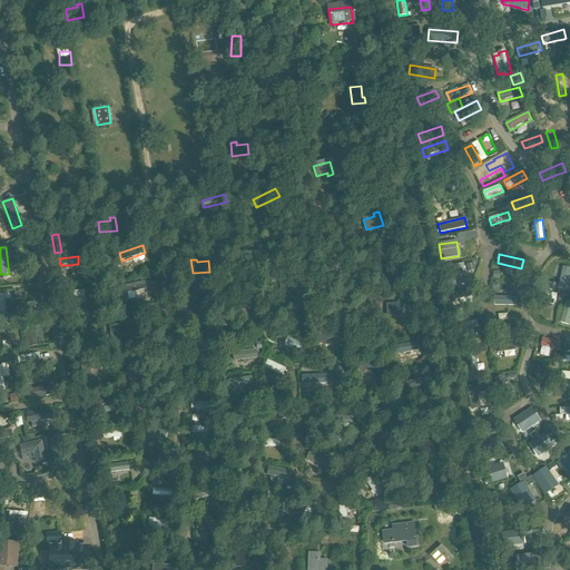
[(463,264),(446,267),(448,274),(458,273),(465,272),(463,264)]
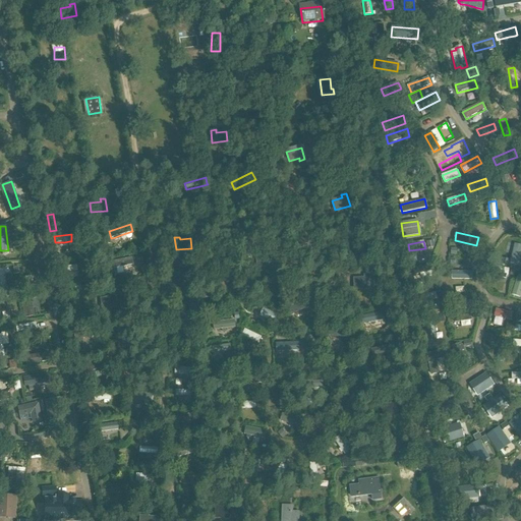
[(520,245),(515,244),(511,264),(518,266),(520,252),(520,245)]
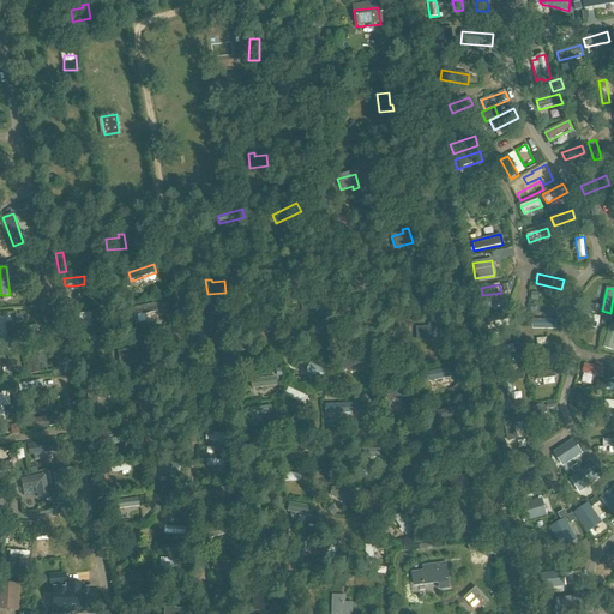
[(307,299),(301,300),(304,314),(321,311),(320,300),(307,301),(307,299)]
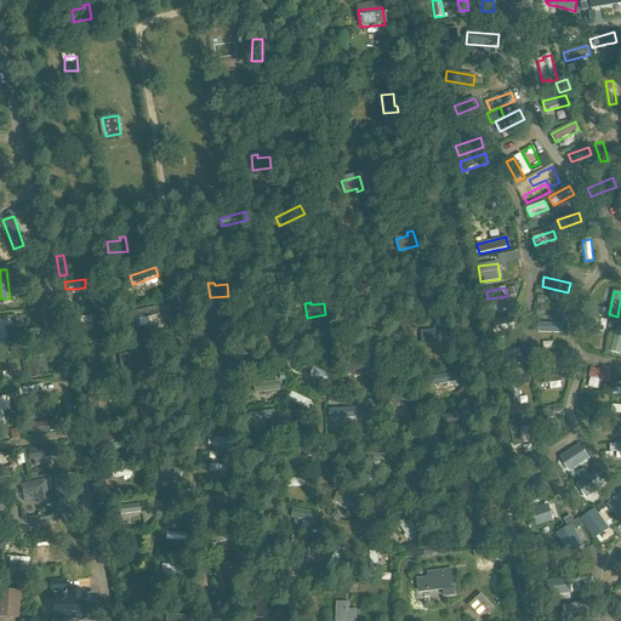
[(157,307),(130,313),(131,320),(138,319),(144,318),(159,315),(157,307)]
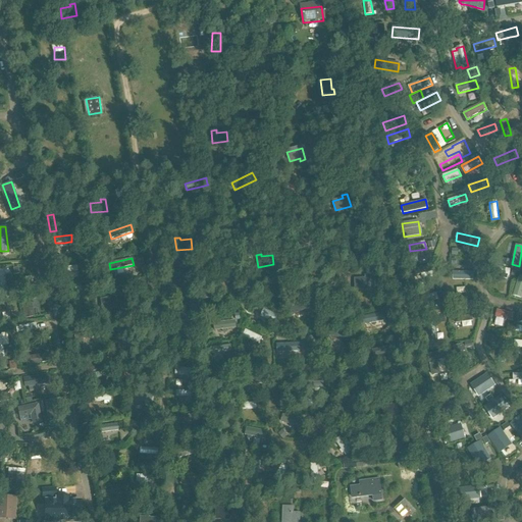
[(431,265),(414,269),(415,275),(421,274),(432,272),(431,265)]
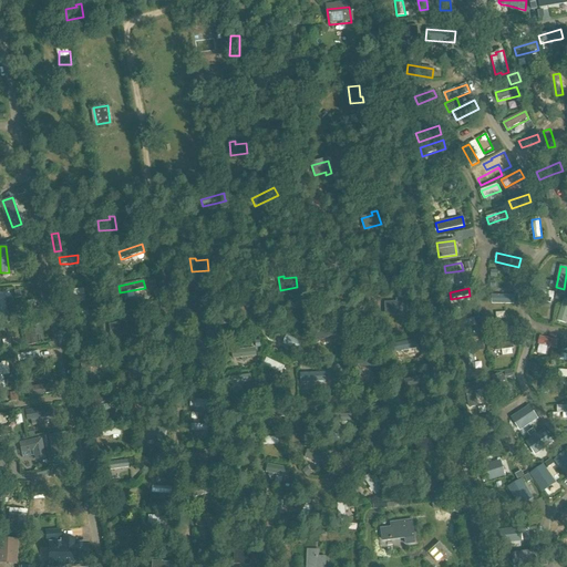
[(537,289),(535,296),(546,298),(552,299),(553,300),(554,292),(537,289)]
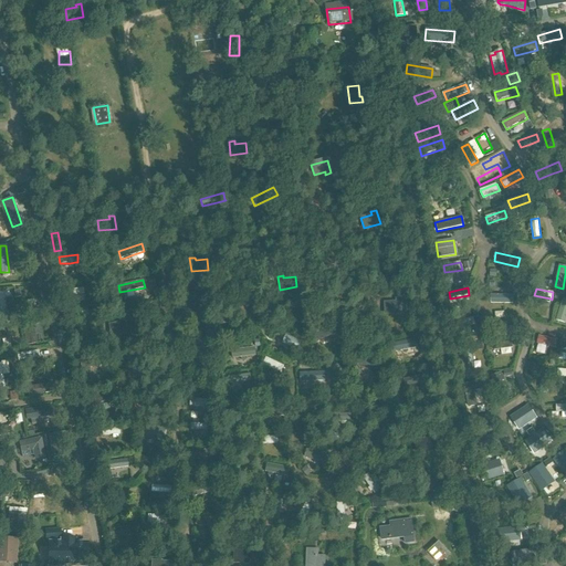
[(491,295),(490,304),(513,304),(513,295),(491,295)]
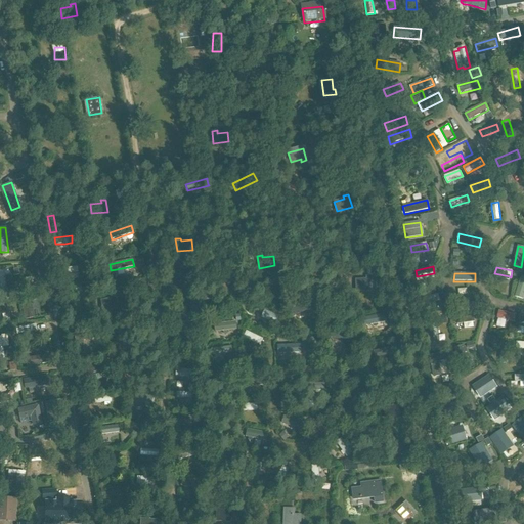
[(11,275),(4,276),(6,290),(7,299),(14,298),(11,275)]
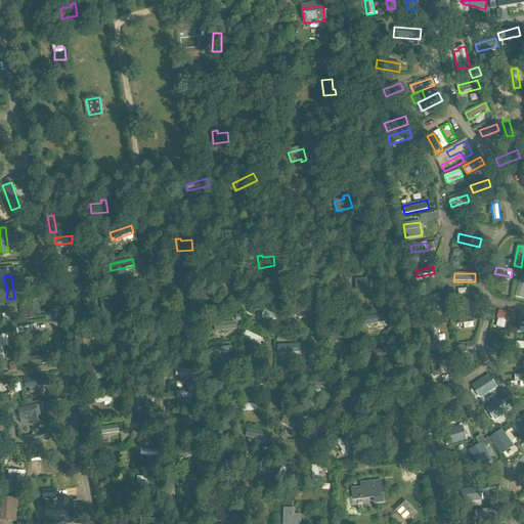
[(366,279),(356,279),(356,290),(373,289),(372,276),(366,276),(366,279)]
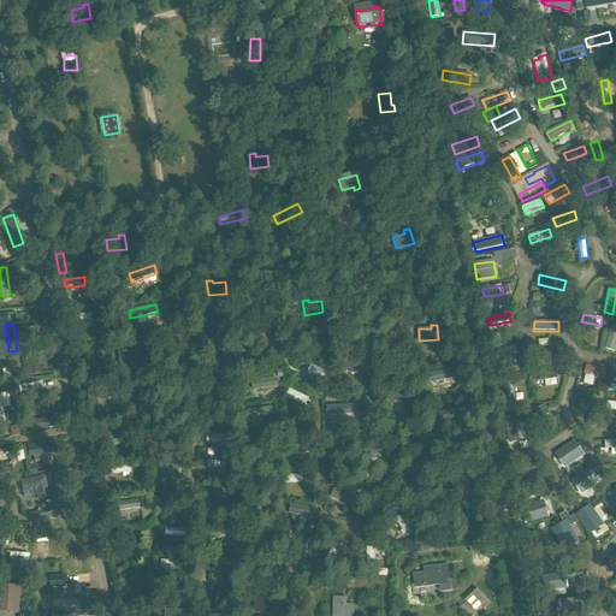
[(615,329),(611,327),(605,348),(615,351),(615,345),(615,329)]
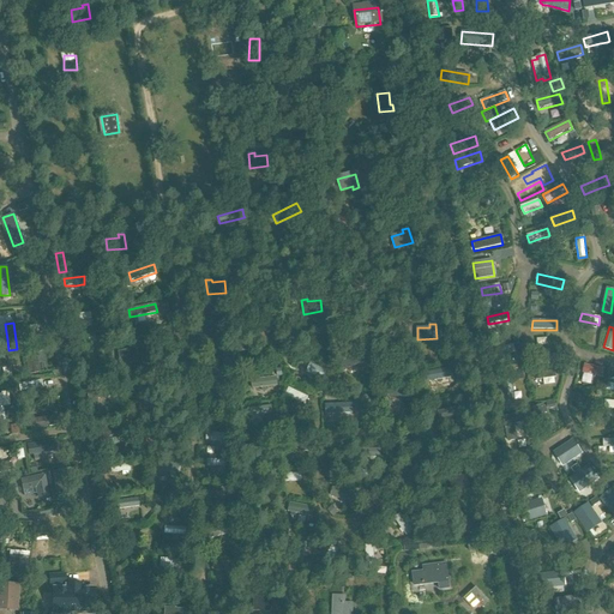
[(46,332),(20,337),(23,347),(48,342),(46,332)]
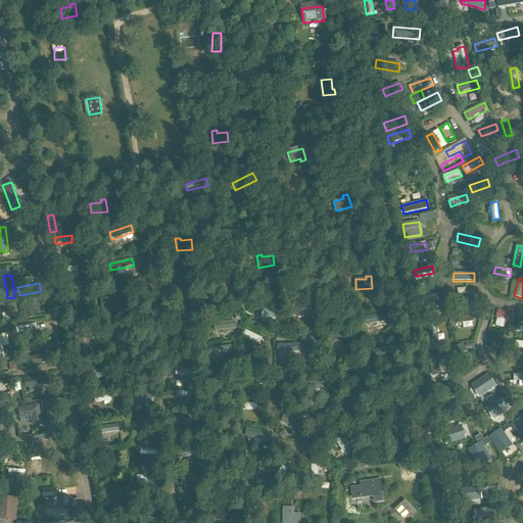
[(218,289),(200,293),(201,301),(220,297),(218,289)]
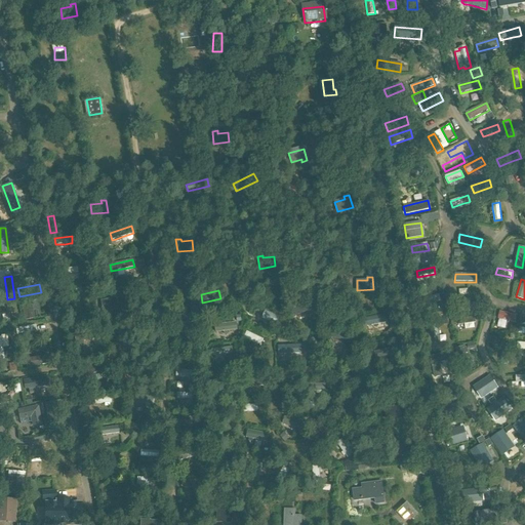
[(439,294),(420,299),(421,306),(431,303),(435,301),(440,300),(439,294)]
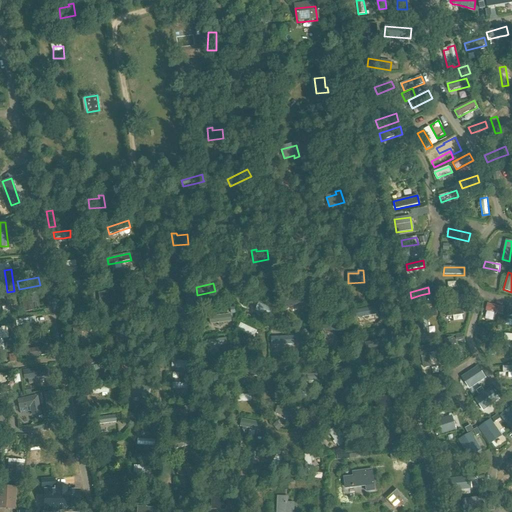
[(108,291),(98,293),(100,303),(115,300),(113,288),(108,289),(108,291)]
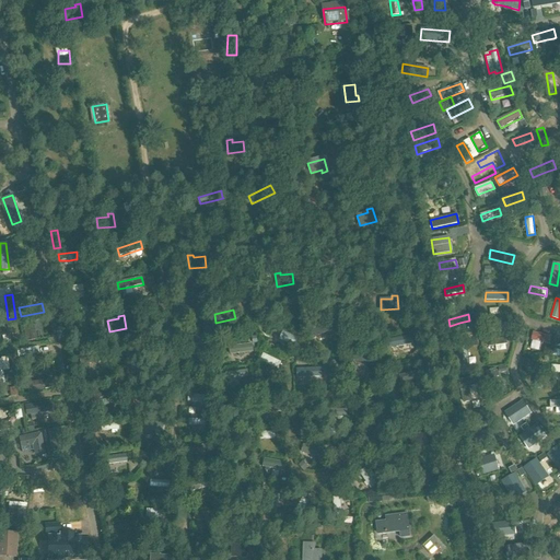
[(32,319),(22,321),(25,341),(36,340),(32,319)]
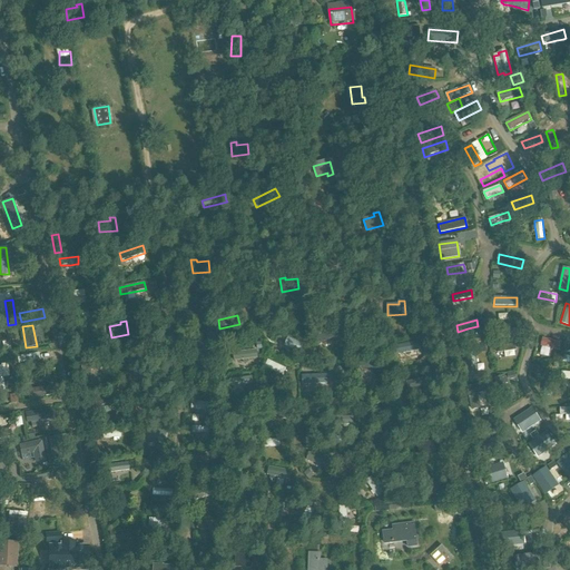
[(338,328),(316,336),(320,344),(341,335),(338,328)]
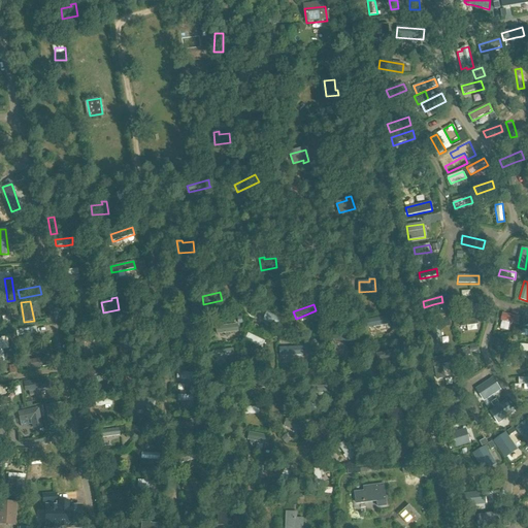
[(481,304),(461,307),(462,315),(482,311),(481,304)]
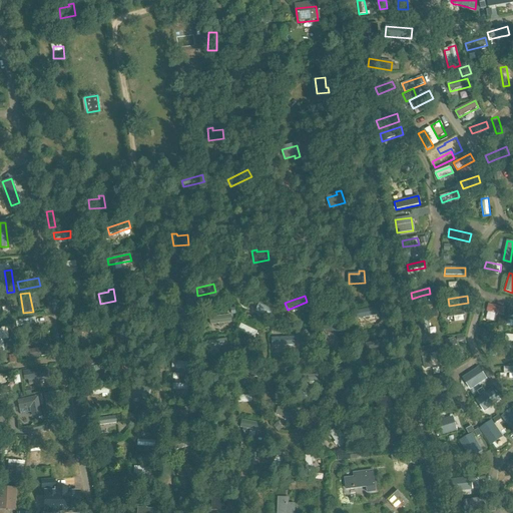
[(259,304),(255,311),(266,315),(269,316),(272,318),(275,311),(259,304)]
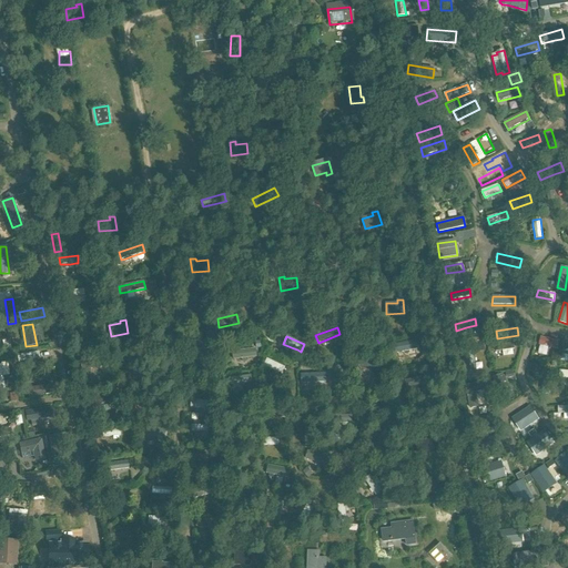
[(541,337),(539,345),(558,350),(560,342),(541,337)]
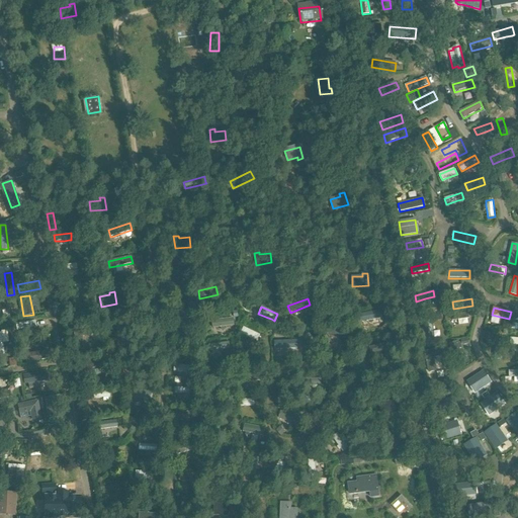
[(193,309),(169,312),(171,321),(194,317),(193,309)]
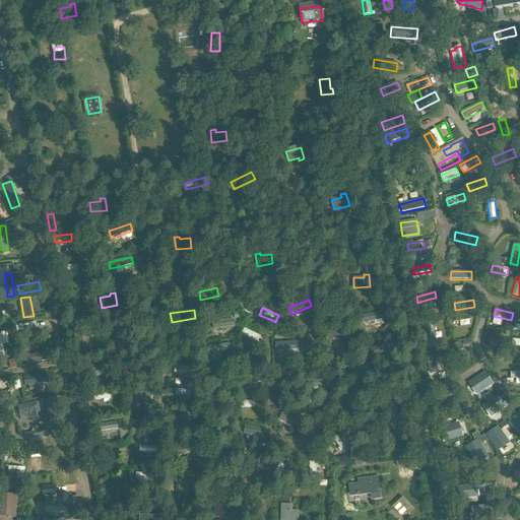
[(382,312),(362,316),(364,323),(384,319),(382,312)]
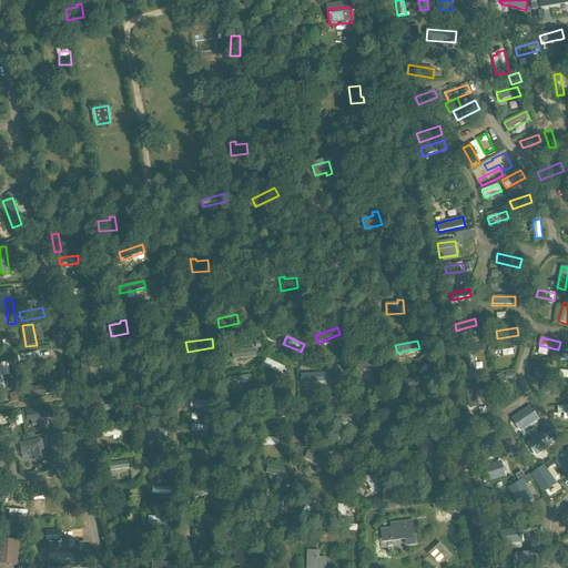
[(514,343),(495,345),(496,352),(503,351),(513,350),(515,350),(514,343)]
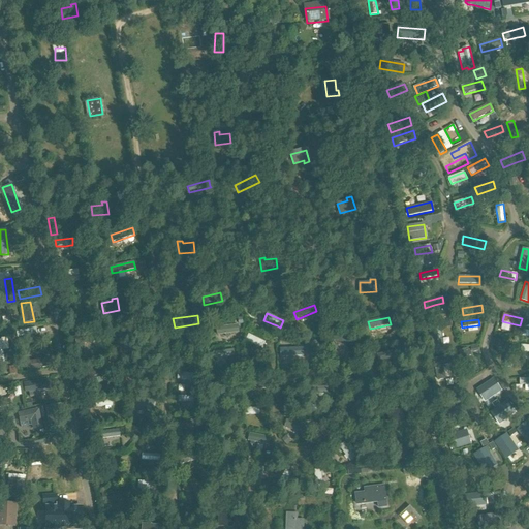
[(238,324),(216,328),(217,335),(226,334),(229,334),(239,333),(240,333),(239,324),(238,324)]
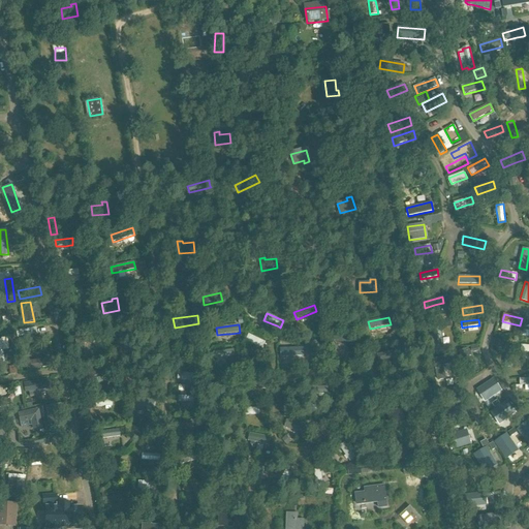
[(35,328),(16,331),(17,338),(36,335),(35,328)]
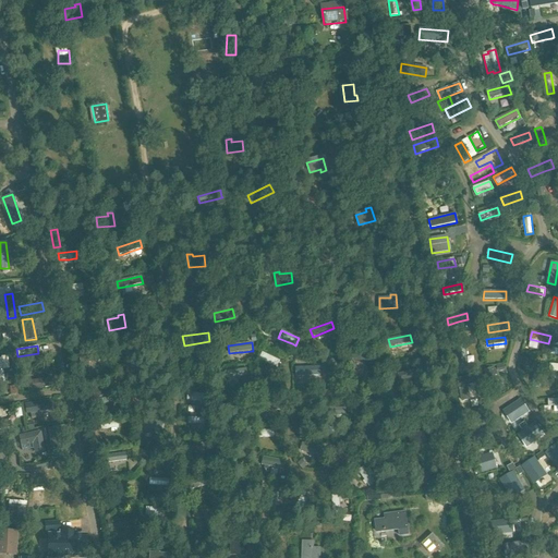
[(468,365),(465,346),(455,346),(456,365),(468,365)]
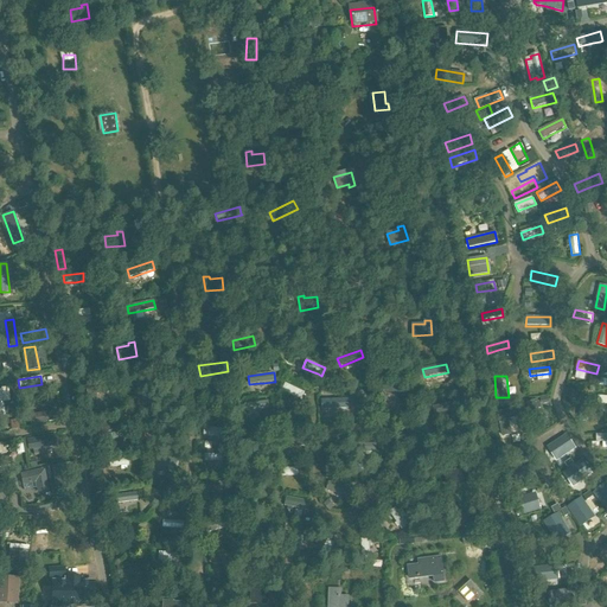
[(286,383),(282,391),(301,401),(305,393),(286,383)]
